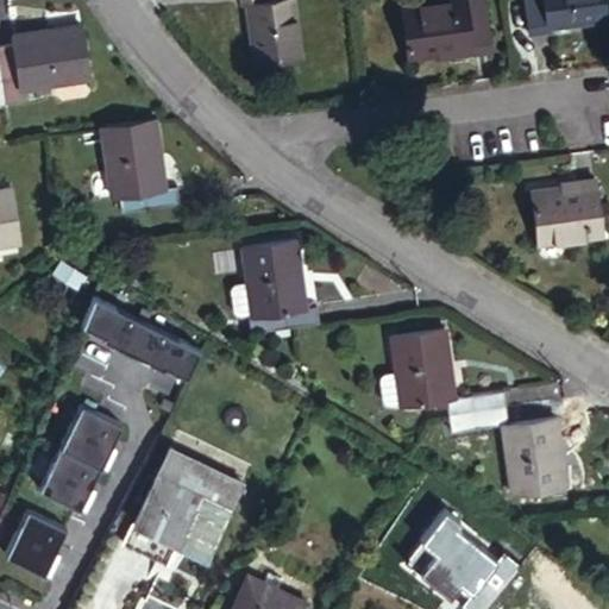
[(242,0),(245,0),(248,0),(256,58),(300,54),(292,0),(242,0)]
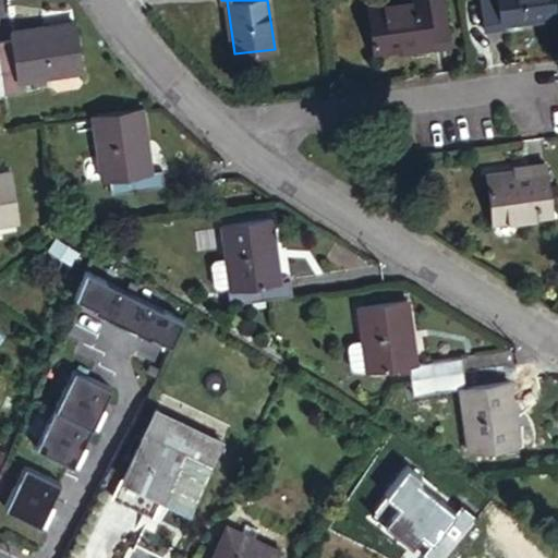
[(413,41),(415,49),(449,45),(443,0),(378,0),(367,1),(373,49),(400,46),(400,43),(413,41)]
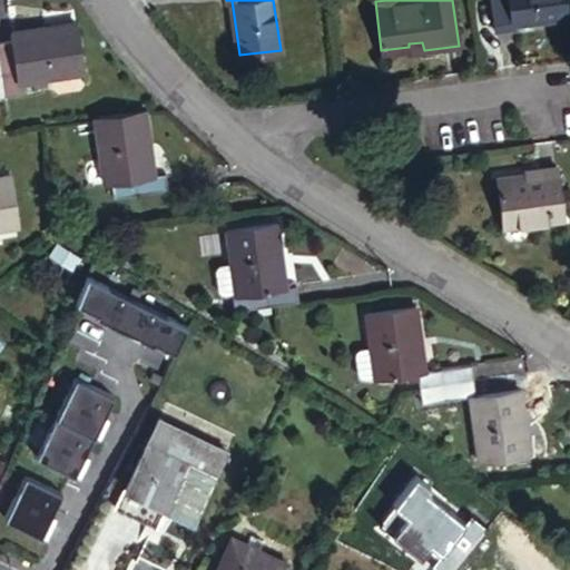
[(567,15),(564,0),(492,0),(497,29),(514,27),(513,22),(567,15)]
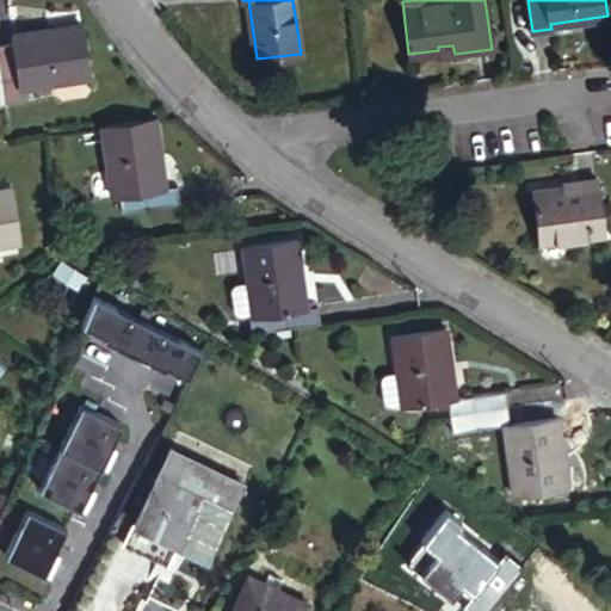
[(0,44),(0,67),(5,100),(22,99),(20,85),(90,75),(81,22),(13,31),(13,43),(0,44)]
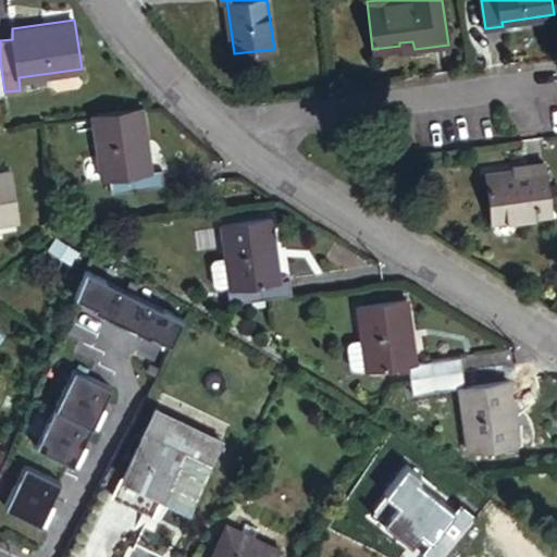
[(400,51),(415,49),(412,41),(399,42),(399,46),(400,51)]
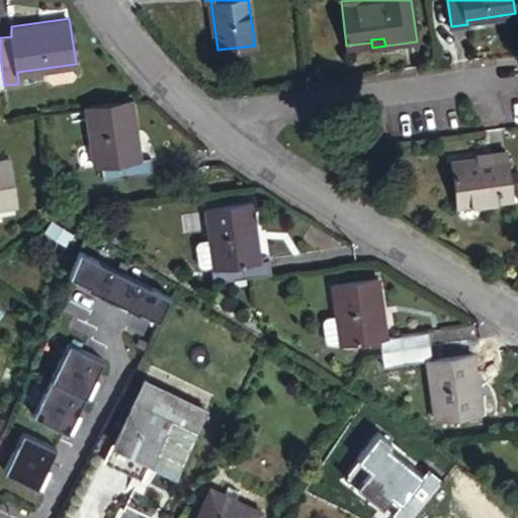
[(141,158),(133,98),(87,105),(95,165),(102,164),(104,177),(151,170),(149,157),(141,158)]
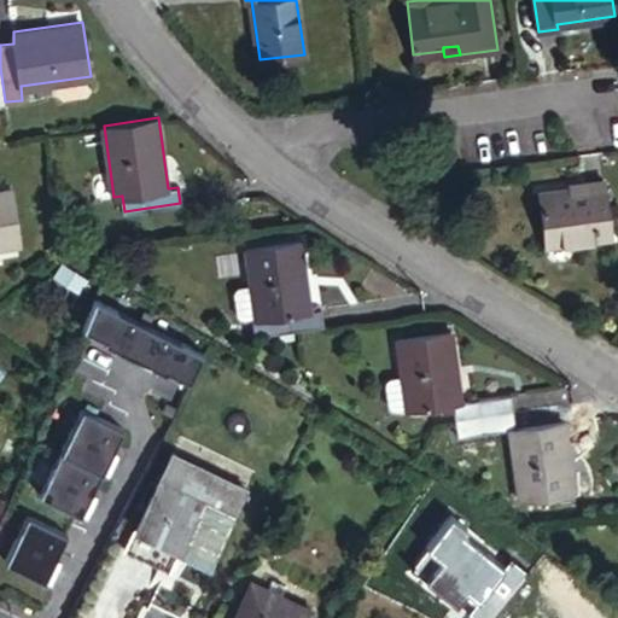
[(604,178),(586,180),(588,188),(572,191),(571,186),(541,191),(547,243),(612,234),(604,178)]
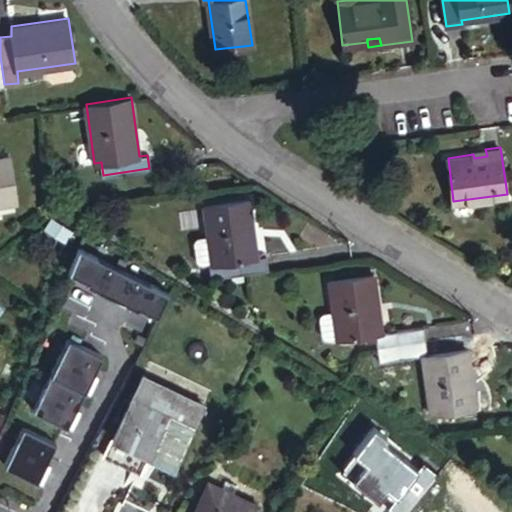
[(487,156),(485,149),(472,150),(473,154),(474,158),(487,156)]
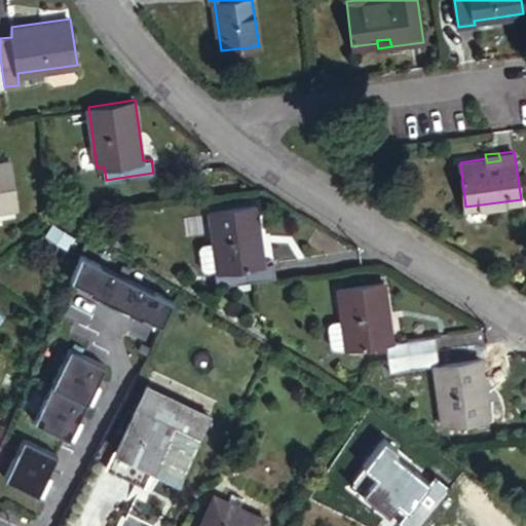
[(0,207),(16,204),(9,160),(0,161),(0,207)]
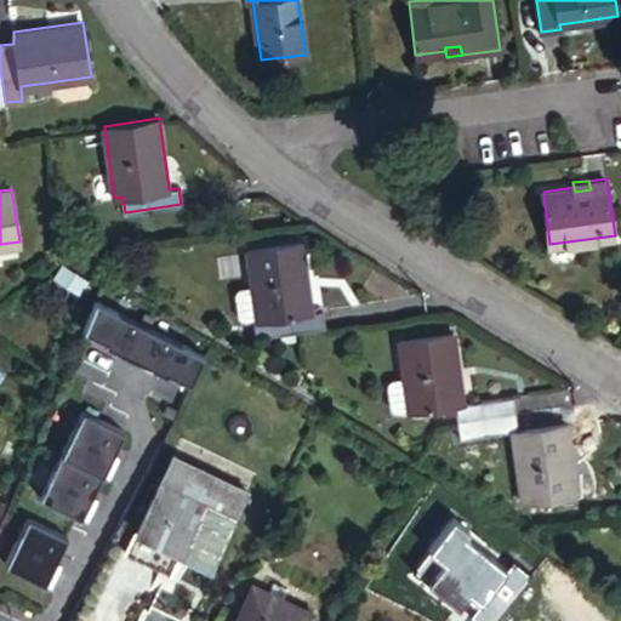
[(268,335),(325,328),(323,309),(311,311),(301,241),(248,249),(251,285),(234,288),(238,319),(256,317),(256,319),(252,320),(255,336),(268,335)]
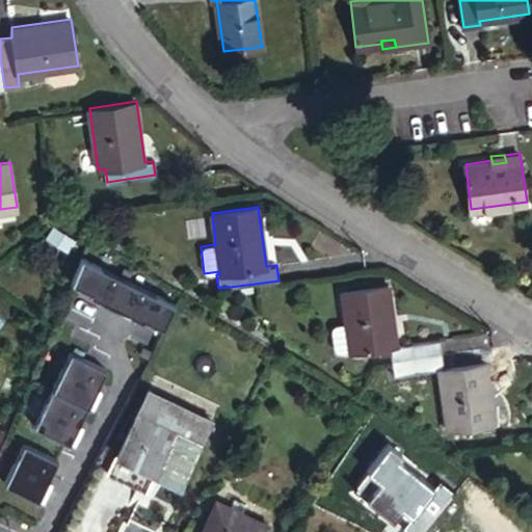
[(130,280),(83,256),(71,285),(88,294),(87,296),(114,310),(130,280)]
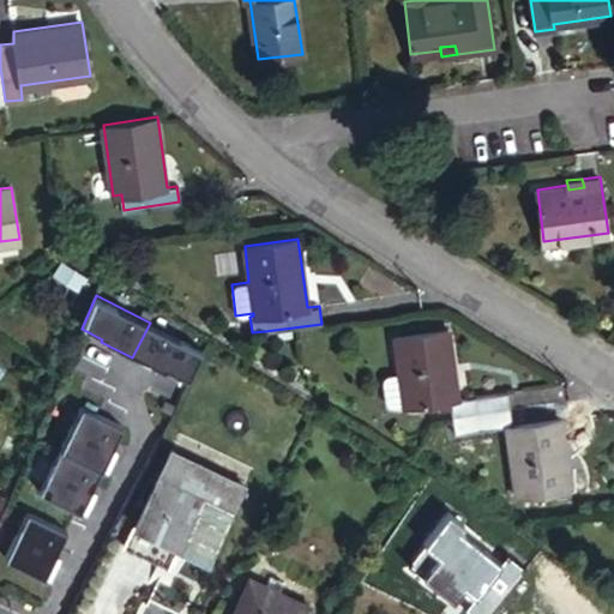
[(203,349),(150,323),(132,357),(162,373),(163,371),(186,383),(203,349)]
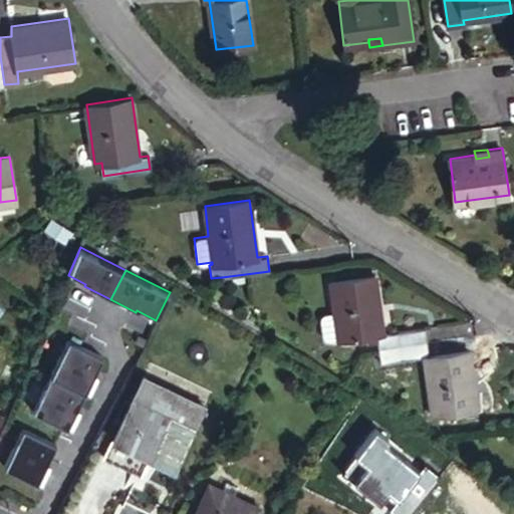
[(377,341),(378,348),(427,342),(425,328),(382,334),(374,275),(330,281),(334,311),(319,313),(323,340),(337,338),(338,340),(366,336),(367,343),(377,341)]
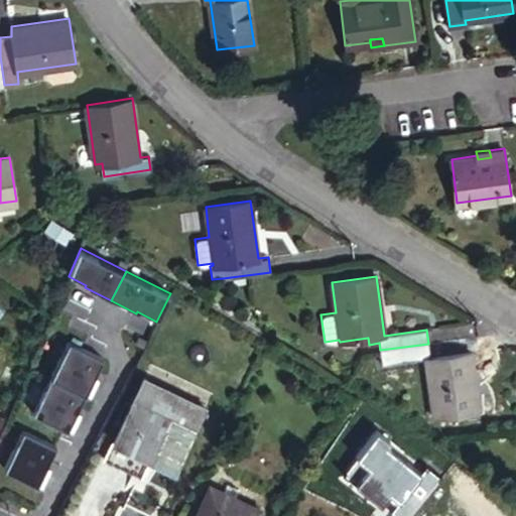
[(104,357),(72,340),(53,376),(91,395),(100,378),(94,375),(104,357)]
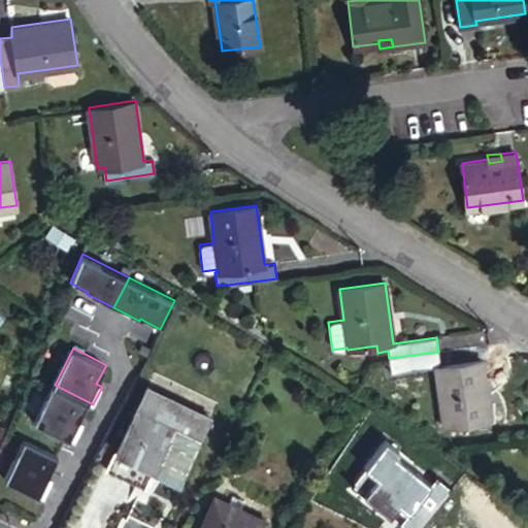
[(438,352),(389,358),(391,371),(435,366),(444,427),(491,421),(483,360),(440,365),(438,352)]
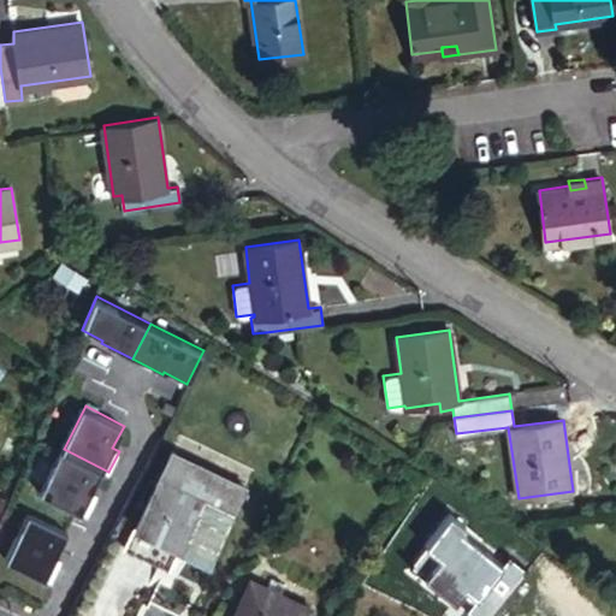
[(102,468),(64,449),(41,491),(86,514),(96,495),(90,491),(102,468)]
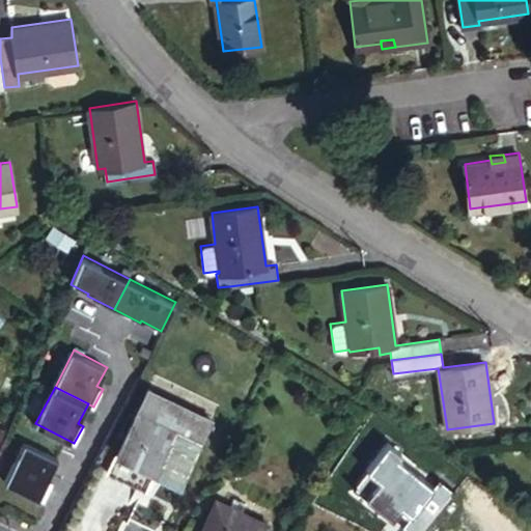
[(180,483),(211,419),(147,389),(117,453),(180,483)]
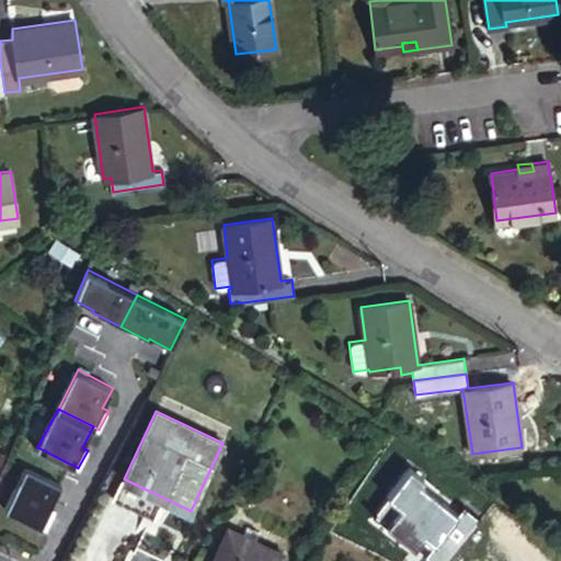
[(63,484),(27,467),(8,506),(48,527),(58,508),(52,505),(63,484)]
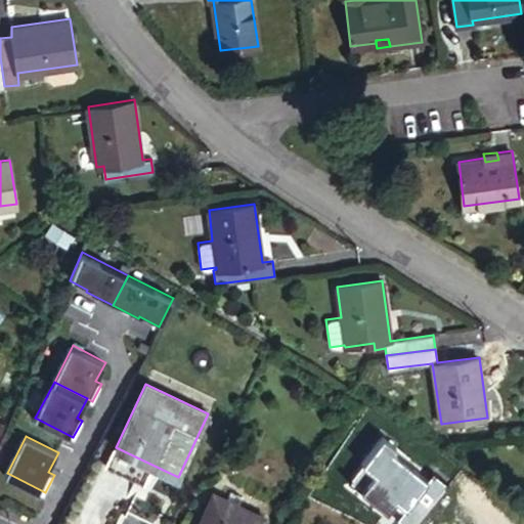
[(260,523),(264,517),(214,492),(197,523),(260,523)]
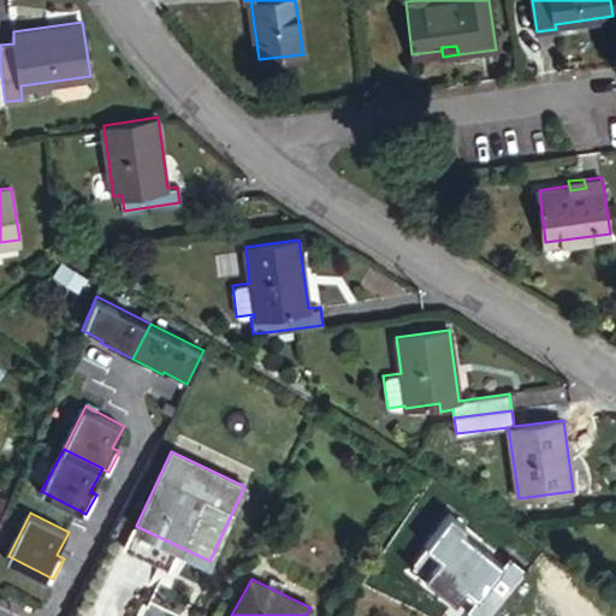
[(163,615),(169,605),(141,591),(128,615),(163,615)]
